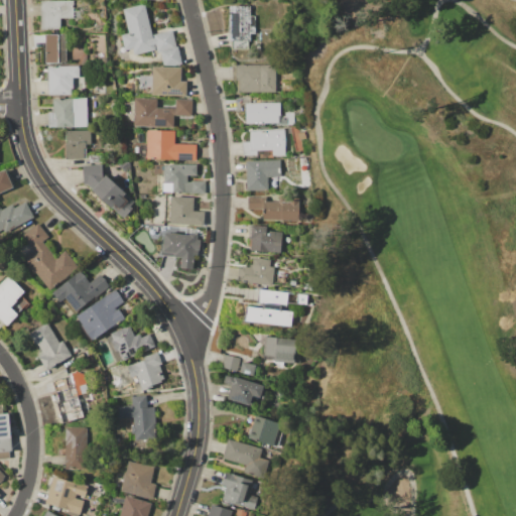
[(40,0),(74,0),(74,18),(59,18),(59,29),(40,29),(40,0)]
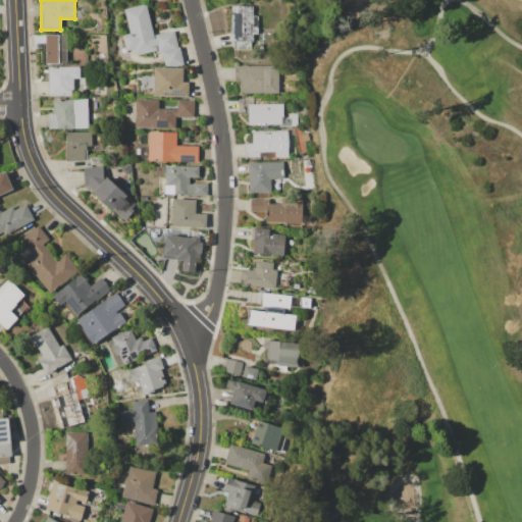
[(146,3),(154,38),(155,38),(155,35),(173,31),(178,47),(179,47),(184,64),(176,66),(165,65),(162,54),(159,55),(157,44),(156,45),(157,50),(136,55),(134,49),(126,51),(122,35),(129,33),(123,9),(146,3)]
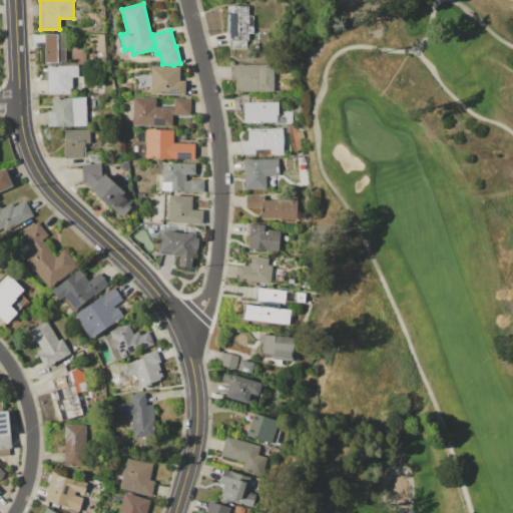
[(227,6),(248,5),(248,15),(253,15),(253,33),(248,34),(249,40),(246,40),(246,49),(229,49),(229,41),(228,41),(227,6)]
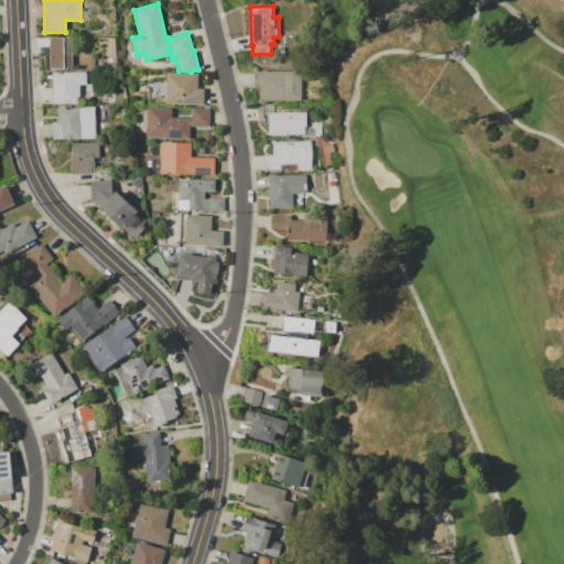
[(50,38),(72,38),(72,68),(50,68),(50,38)]
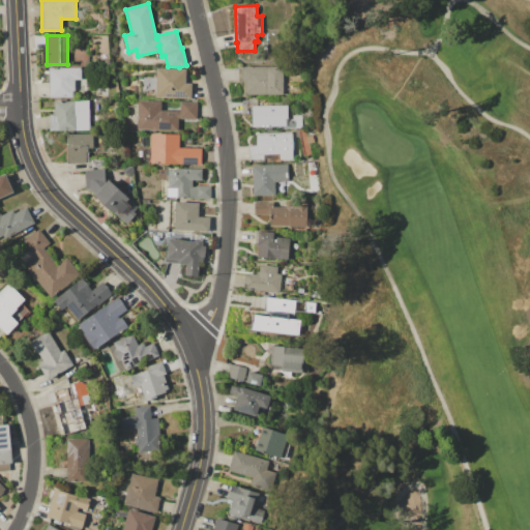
[(238,66),(283,66),(283,94),(244,94),(244,83),(238,83),(238,66)]
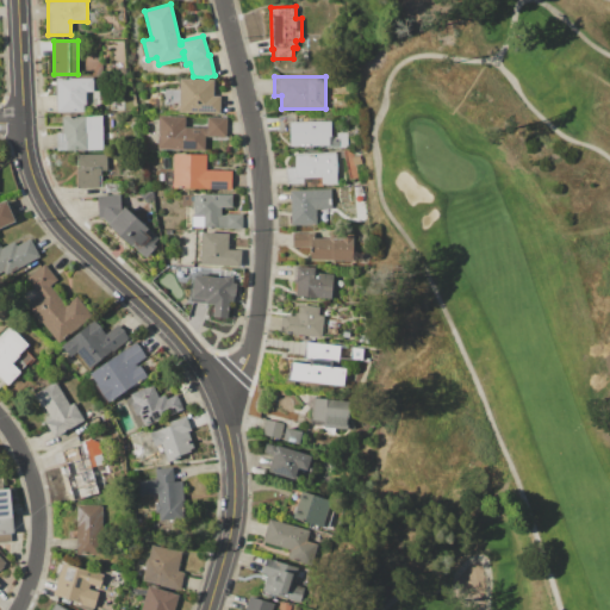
[(56,78),(93,78),(93,92),(86,92),(86,104),(83,105),(83,112),(56,112),(56,78)]
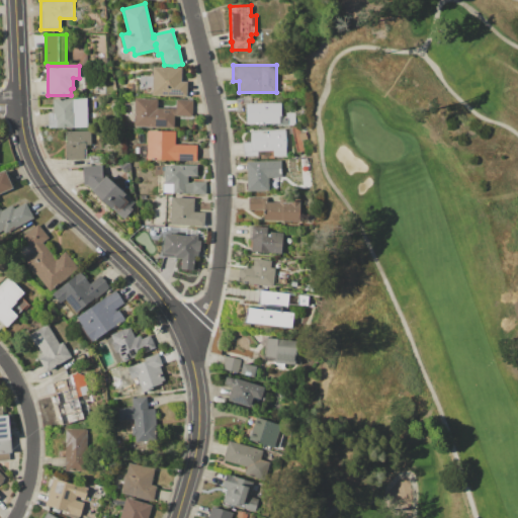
[(153,67),(181,68),(181,81),(187,81),(186,96),(152,95),(152,94),(144,94),(145,76),(152,76),(153,67)]
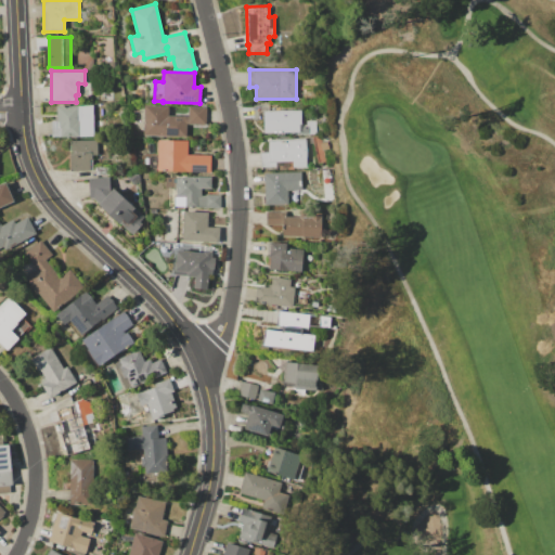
[(56,106),(79,105),(79,120),(87,120),(88,134),(79,136),(79,137),(52,137),(52,120),(56,120),(56,106)]
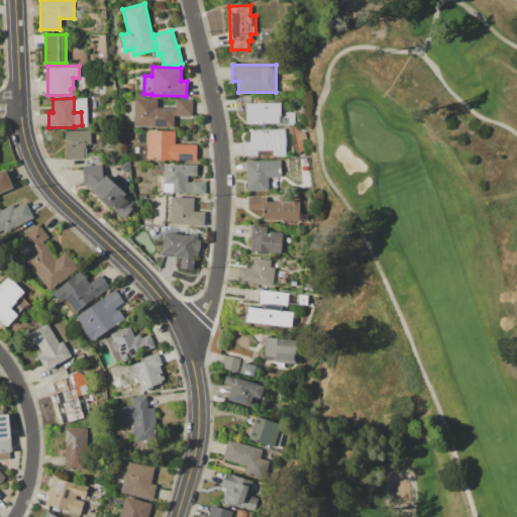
[(133,126),(134,98),(158,99),(157,107),(175,108),(176,99),(193,99),(192,116),(173,115),(173,127),(133,126)]
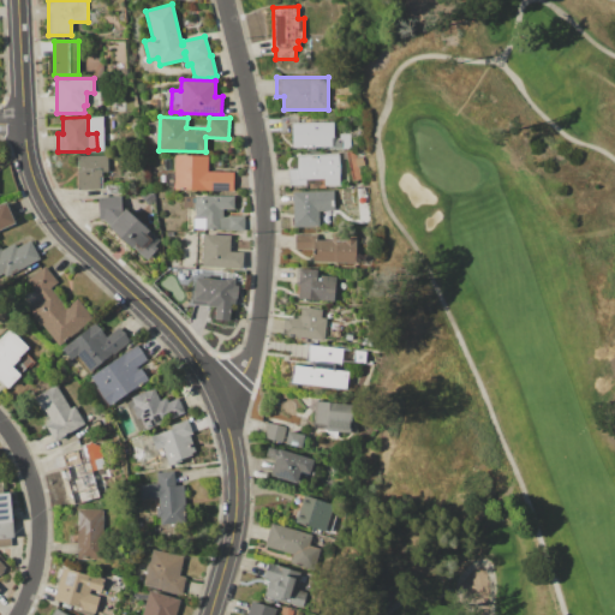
[(292,123),(333,121),(334,138),(335,138),(335,139),(342,139),(342,148),(323,148),(323,147),(315,147),(315,150),(306,150),(306,147),(292,148),(292,123)]
